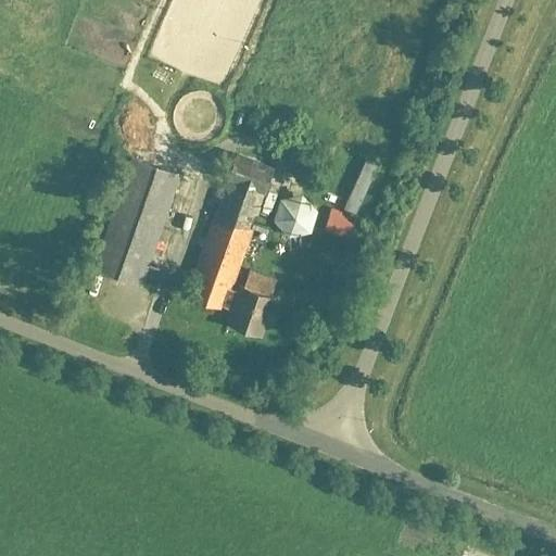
[(118,130),(118,154),(149,153),(148,129),(118,130)]
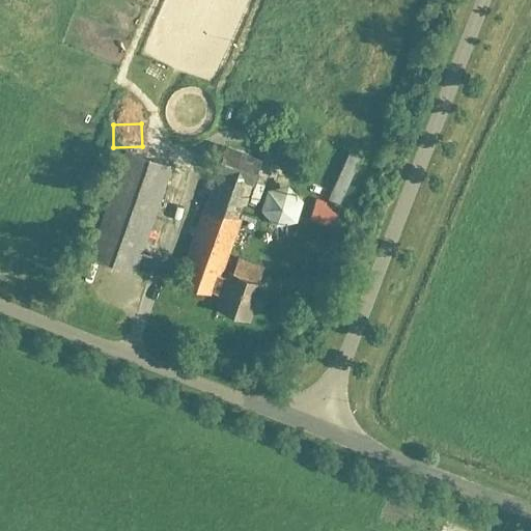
[(220,278),(241,222),(236,220),(242,205),(245,206),(252,186),(262,159),(227,146),(217,173),(210,171),(201,196),(207,198),(184,266),(188,268),(182,284),(214,297),(215,296),(222,298),(218,311),(250,322),(261,286),(257,285),(263,267),(235,257),(228,281),(220,278)]
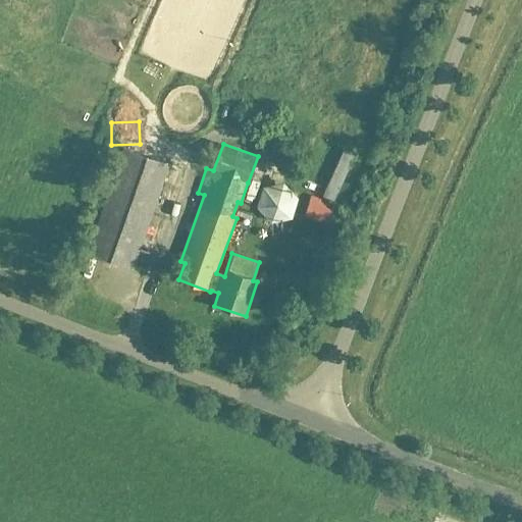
[(343,150),(321,197),(332,202),(354,155),(343,150)]
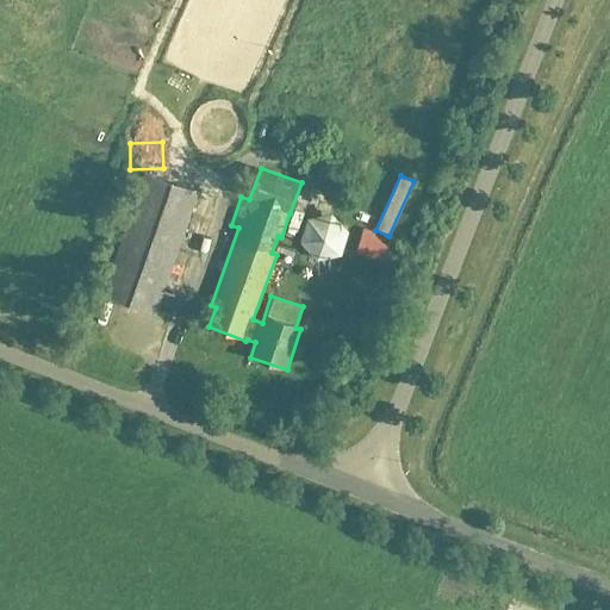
[(155,316),(197,194),(144,176),(103,297),(155,316)]
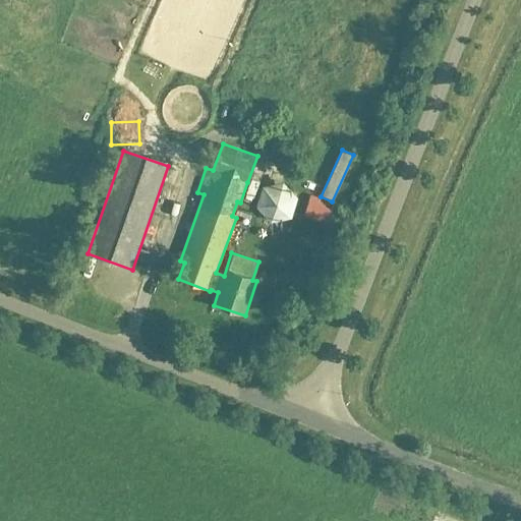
[(290,219),(296,198),(282,184),(263,188),(255,210),(271,223),(290,219)]
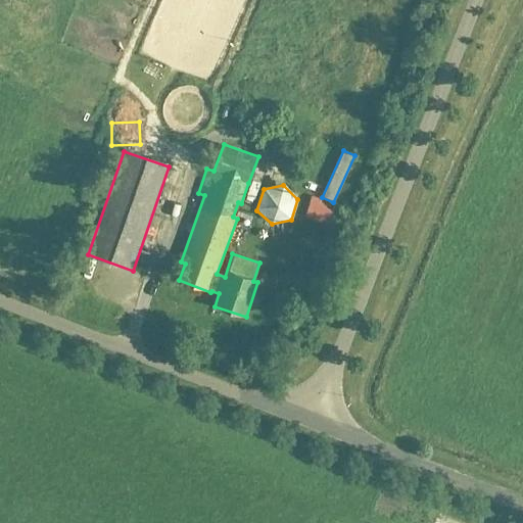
[(241,206),(251,211),(258,196),(249,191),(241,206)]
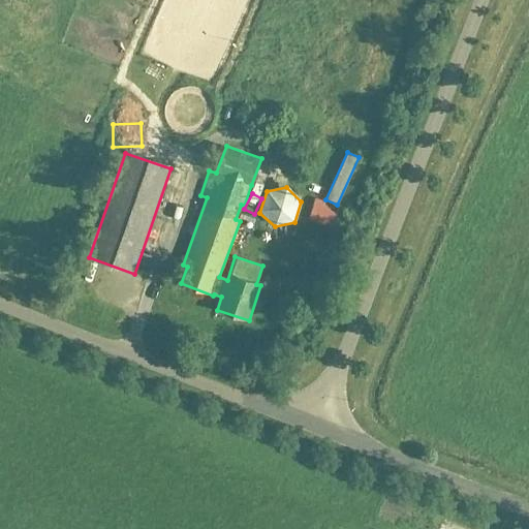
[(331,229),(337,210),(314,203),(307,221),(331,229)]
